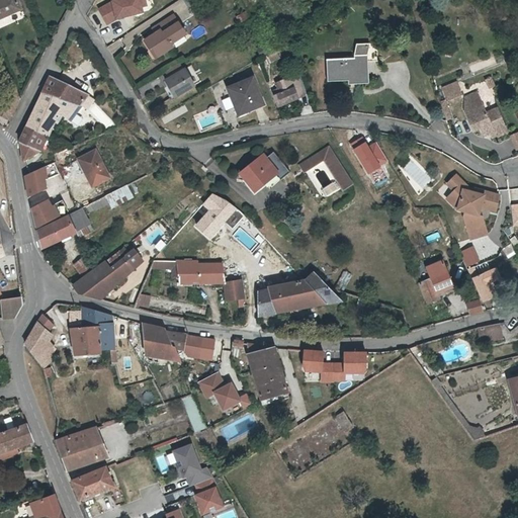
[(18,0),(0,0),(0,20),(23,10),(18,0)]
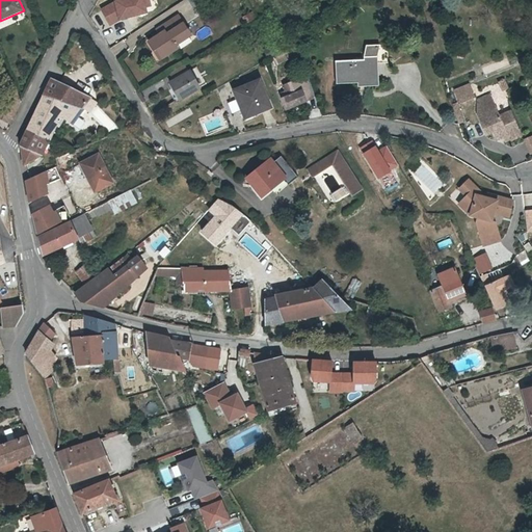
[(159,49),(189,30),(181,16),(163,27),(165,31),(161,34),(150,42),(156,50),(158,48),(159,49)]
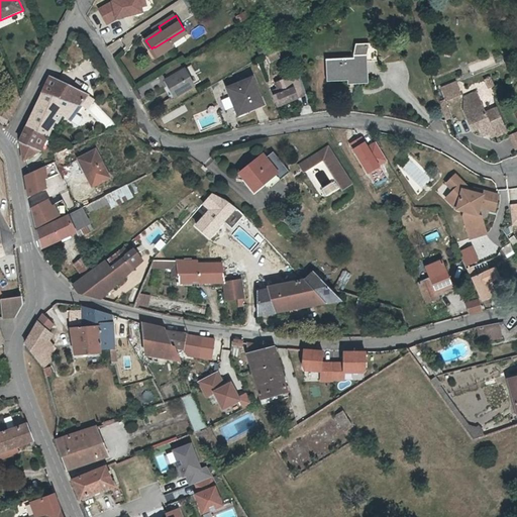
[(184,29),(154,47),(160,56),(176,45),(174,42),(187,33),(184,29)]
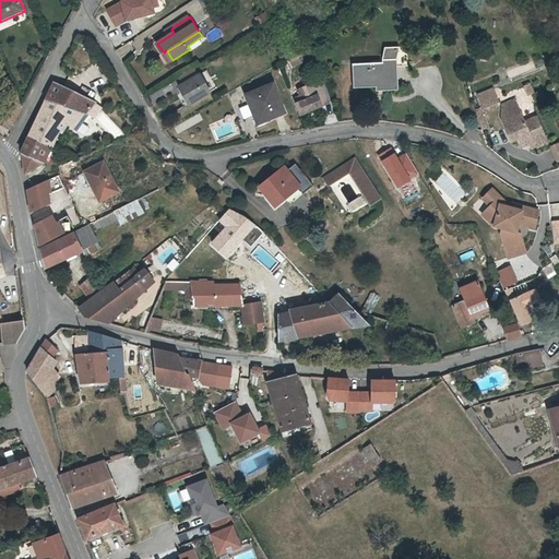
[(290,57),(286,50),(280,54),(283,61),(290,57)]
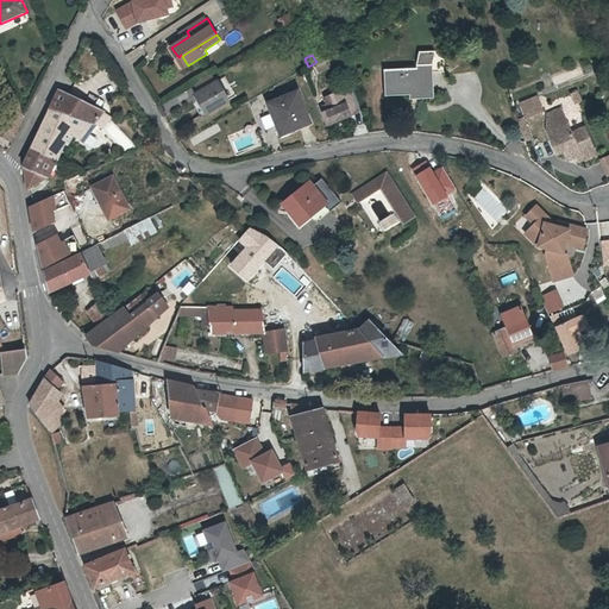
[(330,67),(326,60),(318,64),(321,71),(330,67)]
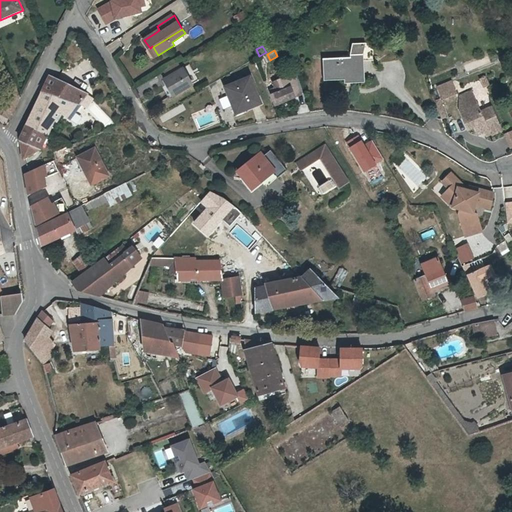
[(326,80),(346,81),(363,81),(366,81),(365,62),(353,62),(353,59),(332,59),(327,59),(327,61),(326,61),(326,76),(326,80)]
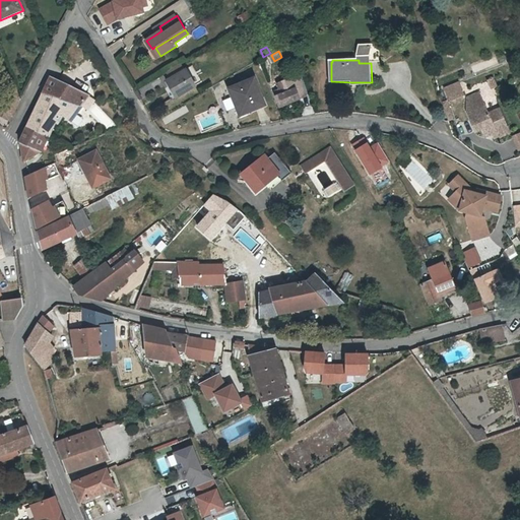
[(191,89),(182,73),(161,84),(171,101),(191,89)]
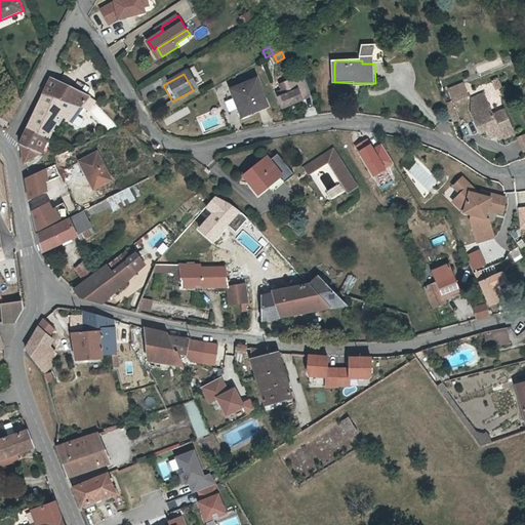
[(282,84),(284,90),(279,93),(284,108),(311,96),(303,75),(282,84)]
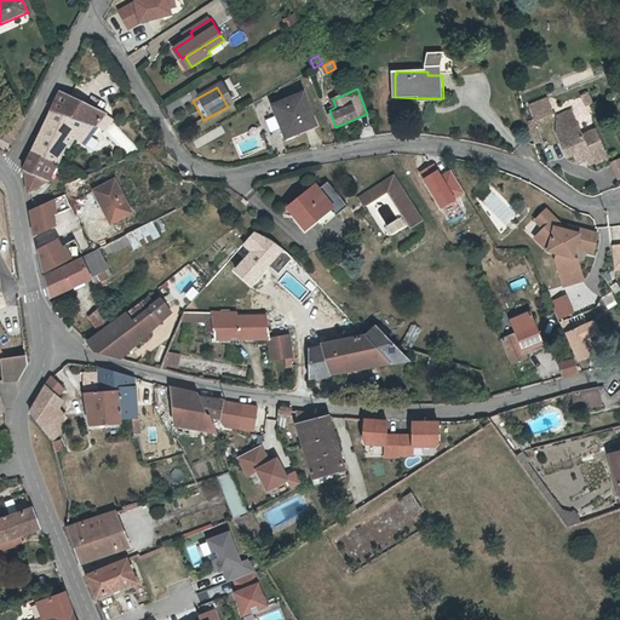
[(61,93),(55,105),(86,119),(98,124),(98,122),(105,113),(107,112),(61,92),(61,93)]
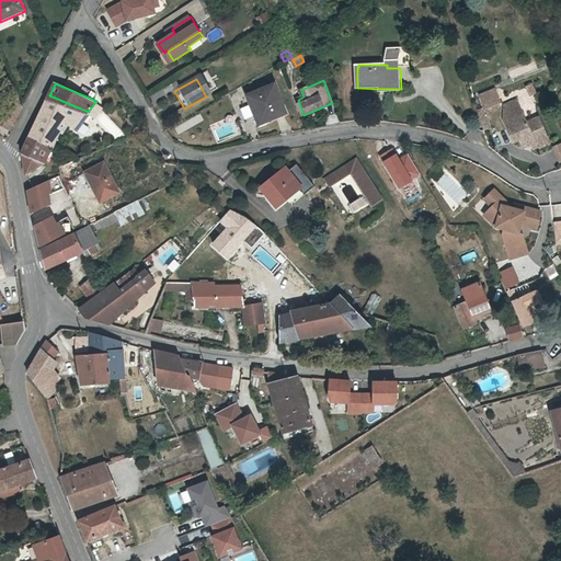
[(286,114),(274,86),(248,96),(259,124),(286,114)]
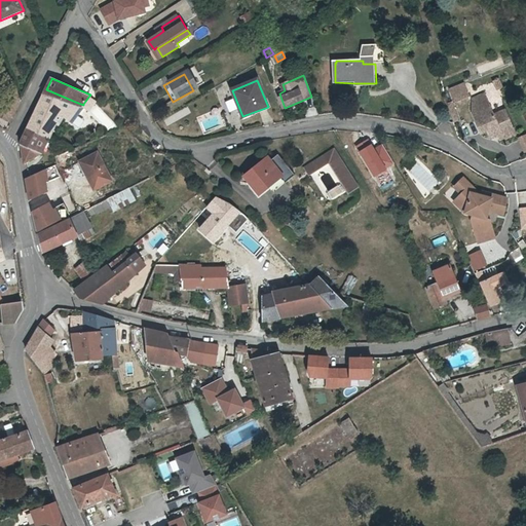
[(463,82),(447,87),(452,103),(468,98),(463,82)]
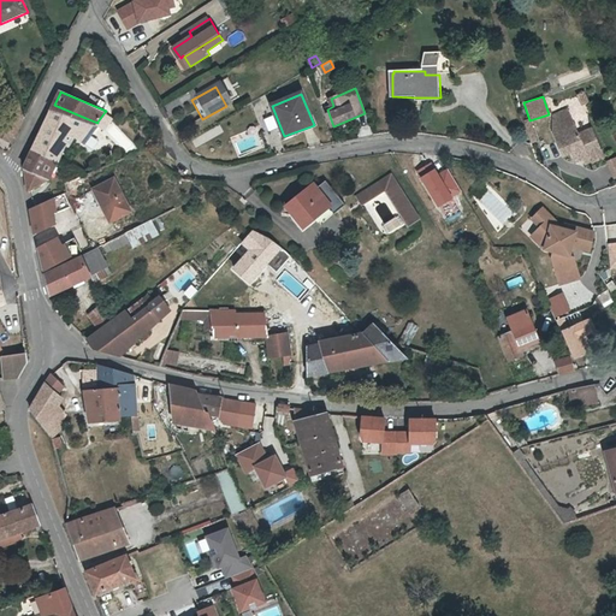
[(7,108),(27,119),(29,116),(24,117),(13,98),(7,108)]
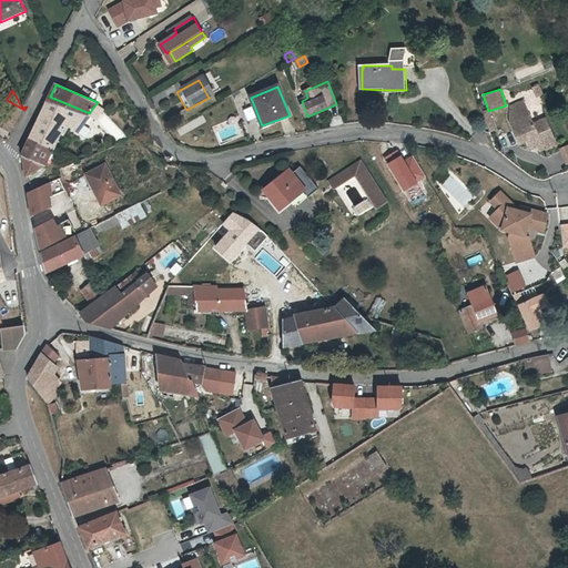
[(79,109),(50,97),(37,127),(22,156),(26,171),(27,178),(44,164),(39,162),(47,146),(52,150),(61,133),(63,133),(69,124),(80,131),(90,114),(90,113),(79,109)]
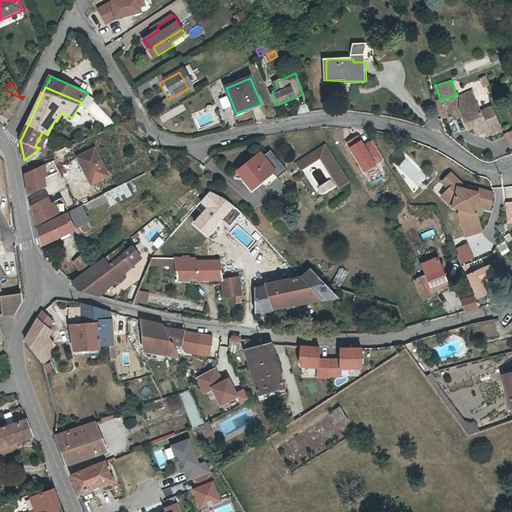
[(88,106),(92,97),(87,93),(81,101),(88,106)]
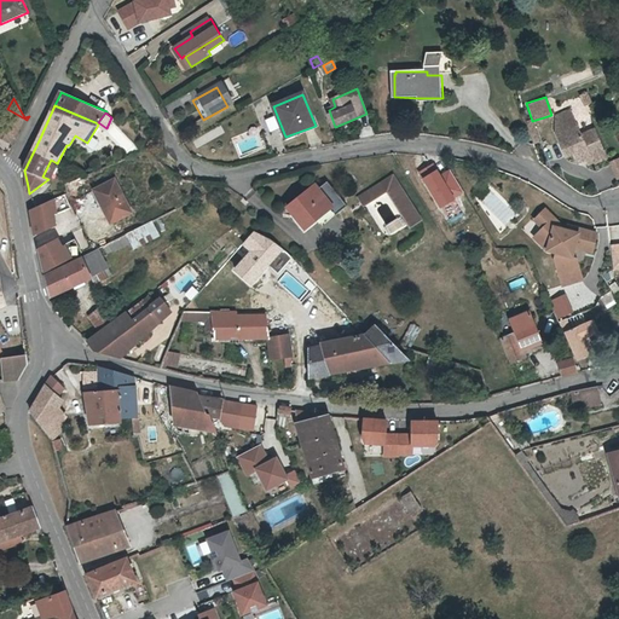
[(528,140),(536,139),(532,120),(526,121),(528,140)]
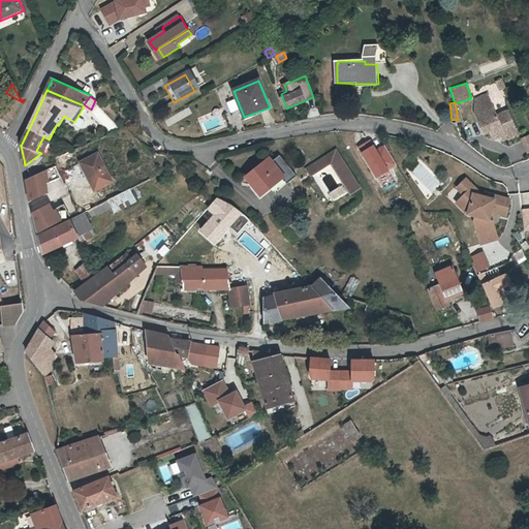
[(479,114),(483,122),(479,123),(484,134),(490,131),(493,139),(507,134),(509,139),(518,135),(510,117),(499,121),(492,102),(480,107),(483,113),(479,114)]
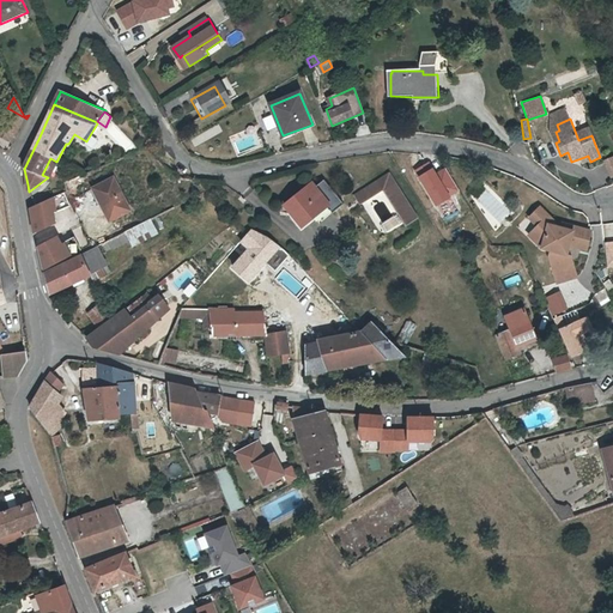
[(541,120),(530,125),(534,135),(545,132),(541,120)]
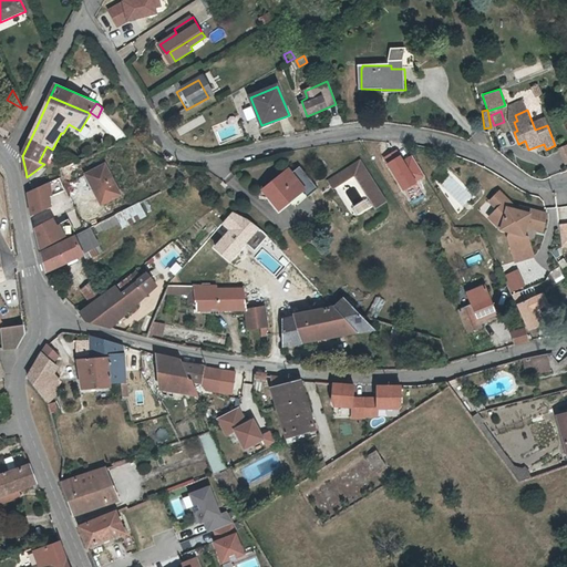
[(566,143),(556,147),(563,165),(566,163),(566,143)]
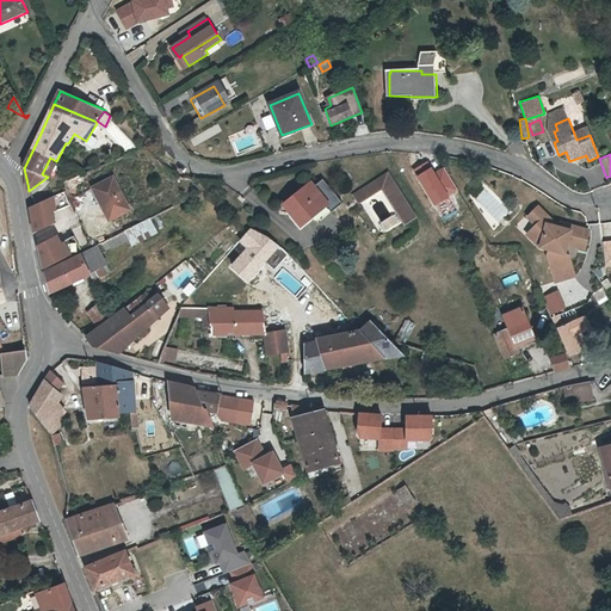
[(48,177),(56,161),(50,158),(42,174),(48,177)]
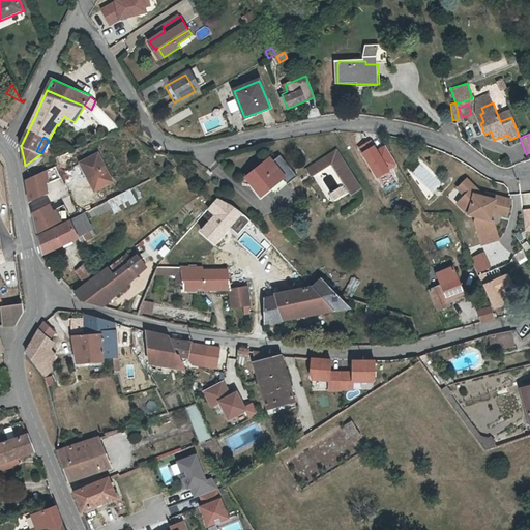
[(358,147),(374,178),(395,167),(385,146),(375,151),(370,141),(358,147)]
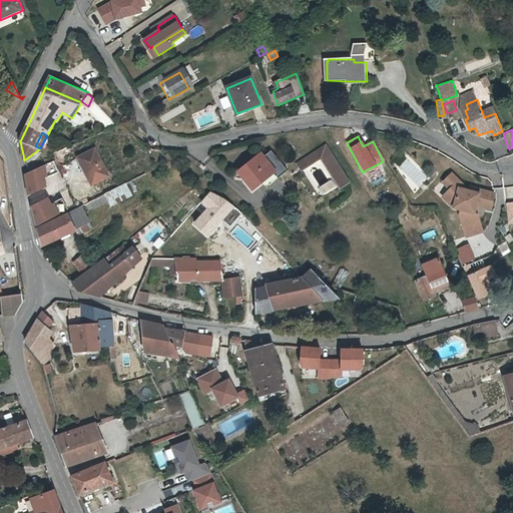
[(296,161),(300,168),(320,155),(339,186),(341,184),(347,180),(324,143),(296,161)]
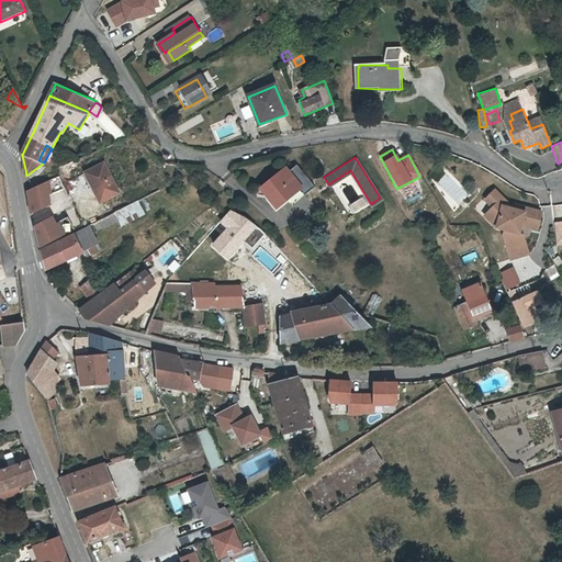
[(59,168),(60,176),(63,175),(65,173),(76,168),(72,161),(59,168)]
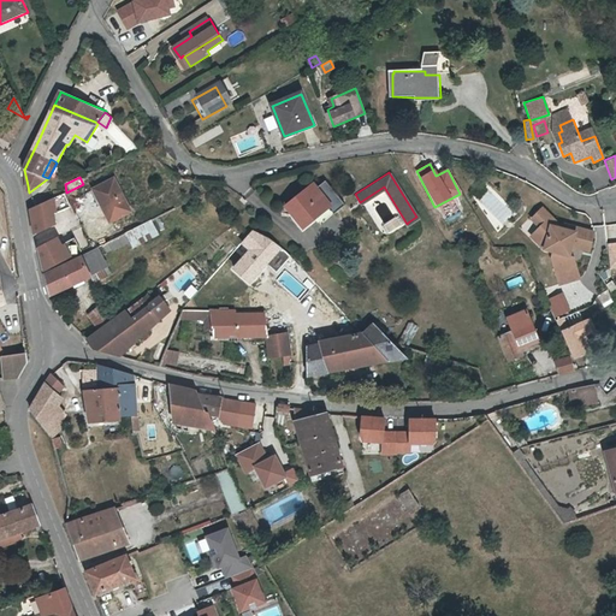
[(131,211),(114,178),(94,189),(112,221),(131,211)]
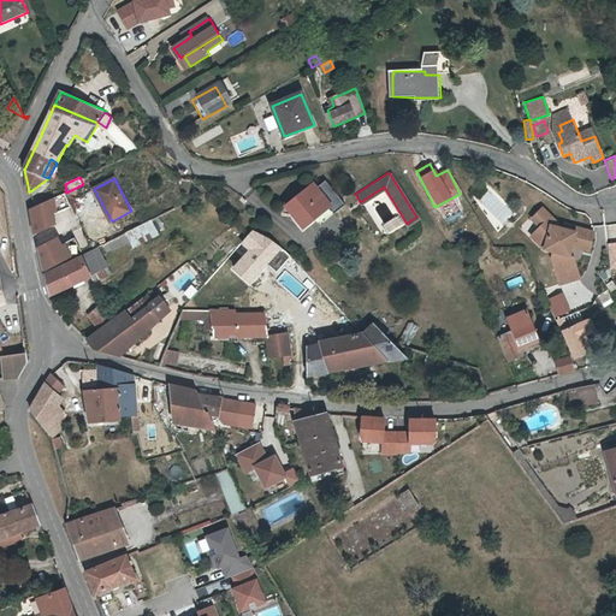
[(314,185),(304,193),(288,207),(303,227),(317,217),(324,212),(331,206),(337,213),(345,206),(326,182),(317,189),(314,185)]
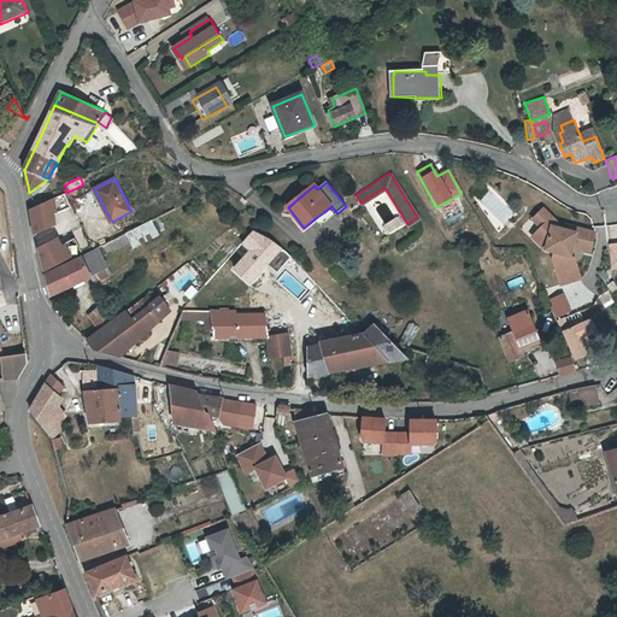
[(59,216),(66,213),(72,210),(70,200),(69,192),(66,193),(31,210),(36,229),(60,218),(59,216)]
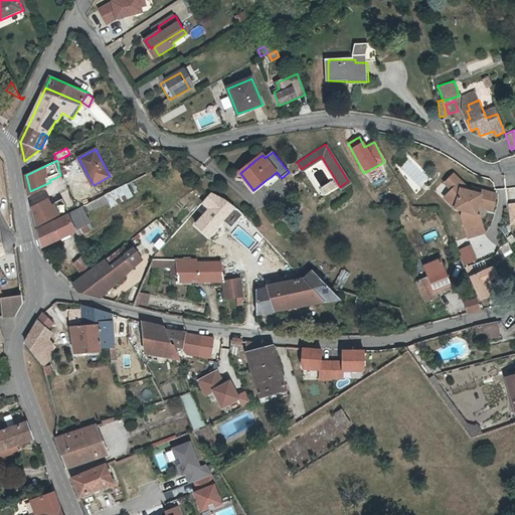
[(282,178),(277,172),(271,177),(265,181),(270,187),(282,178)]
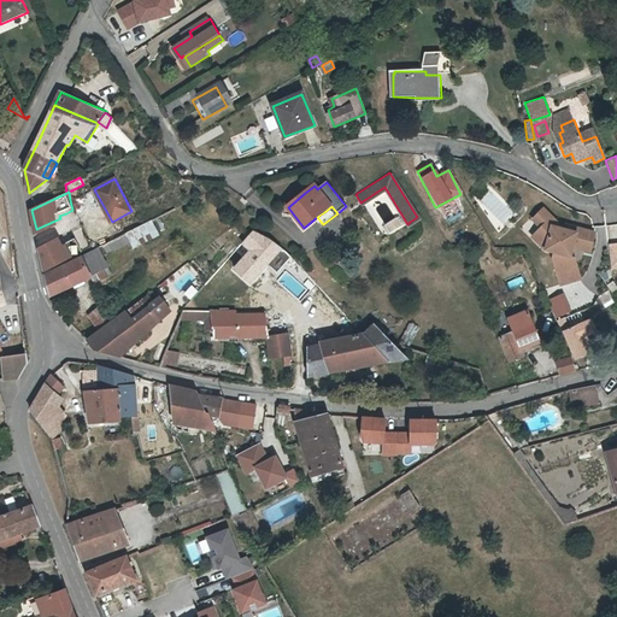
[(600,254),(606,236),(582,228),(580,233),(576,230),(547,207),(536,218),(545,227),(552,235),(542,244),(548,251),(556,251),(554,258),(563,285),(581,278),(583,262),(579,259),(582,248),(600,254)]
